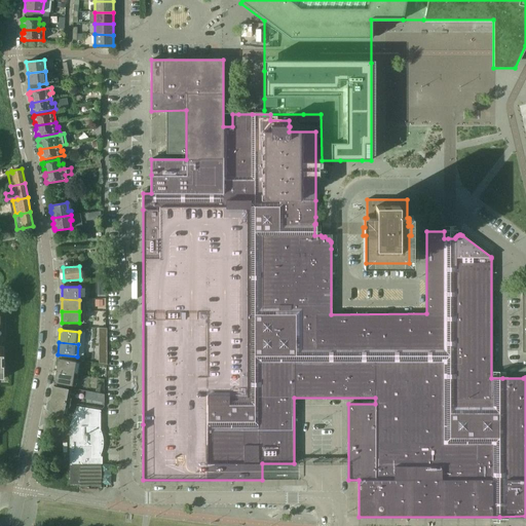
[(75,362),(58,359),(55,371),(73,374),(75,362)]
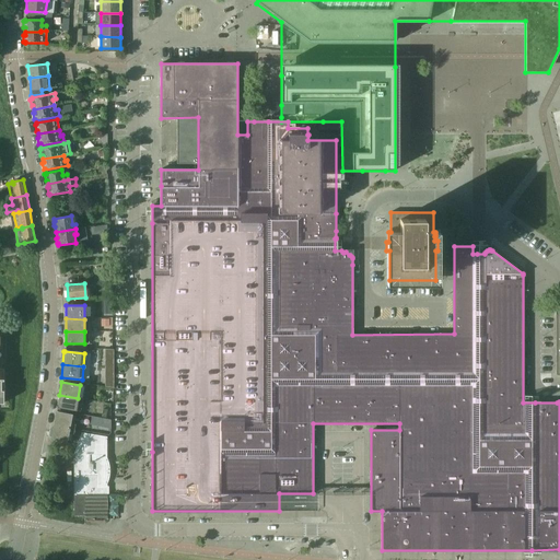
[(78,398),(59,395),(57,408),(76,411),(78,398)]
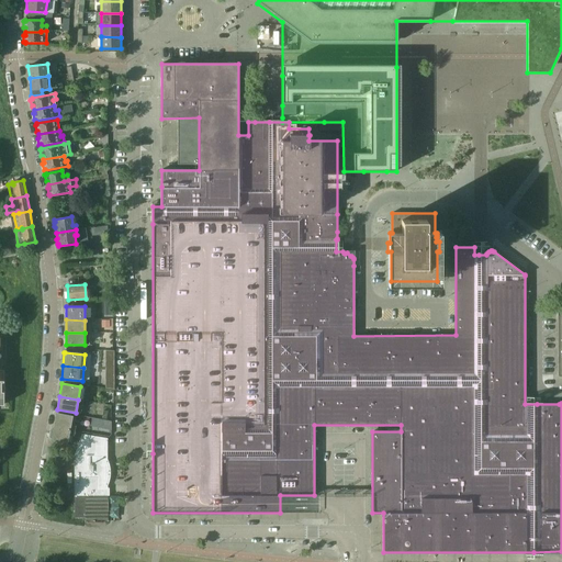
[(74,417),(56,414),(54,427),(75,430),(75,426),(72,425),(74,417)]
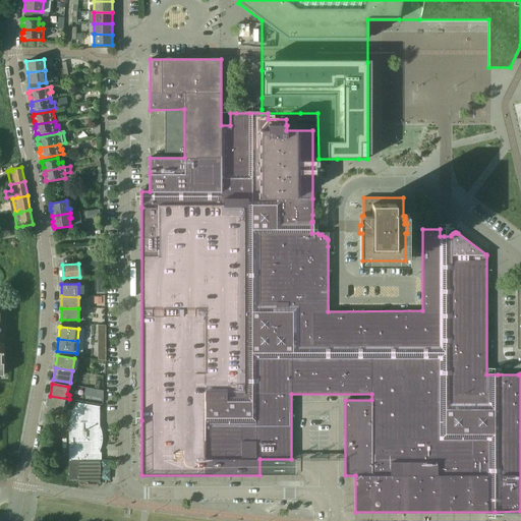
[(87,394),(94,394),(94,399),(102,399),(103,390),(88,389),(87,394)]
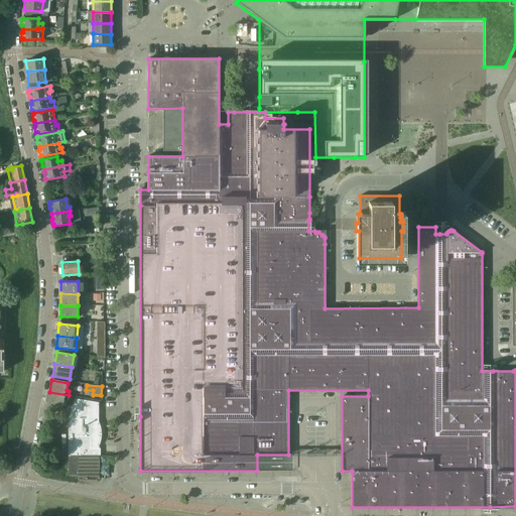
[(69,395),(49,392),(47,403),(63,406),(65,399),(68,399),(69,395)]
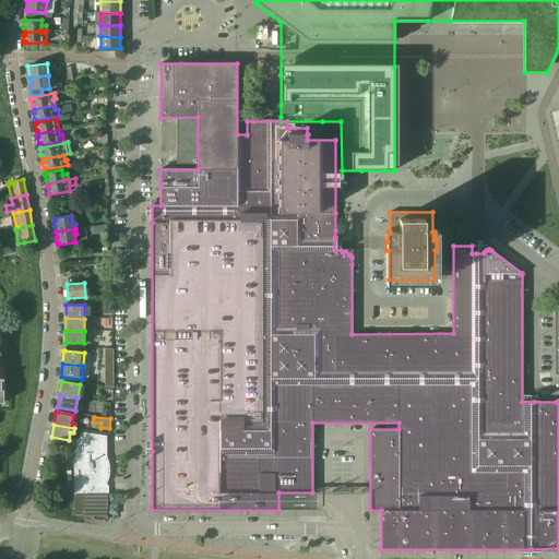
[(92,441),(93,435),(82,432),(74,452),(80,451),(87,451),(88,444),(88,443),(90,440),(92,441)]
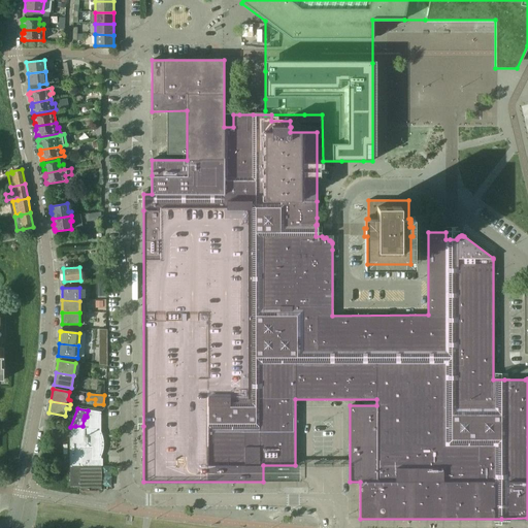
[(75,426),(70,427),(70,428),(70,458),(80,457),(80,460),(100,459),(100,430),(100,413),(88,410),(87,417),(85,416),(84,419),(84,420),(83,426),(75,426)]
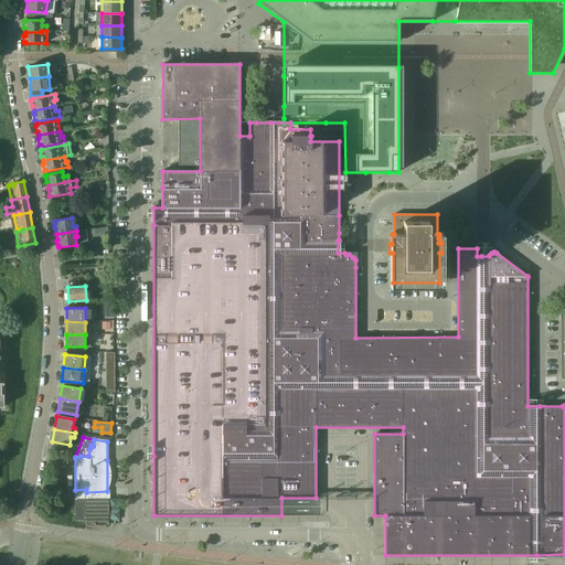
[(108,491),(107,491),(86,492),(86,489),(75,490),(75,520),(86,520),(86,524),(107,524),(107,498),(108,498),(108,491)]
